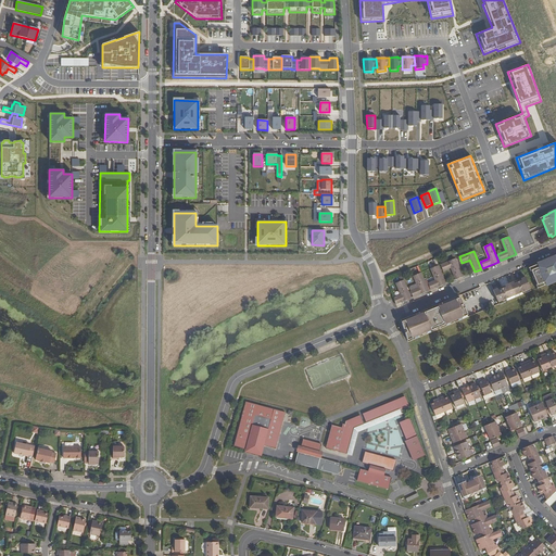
[(541,287),(555,279),(555,256),(532,266),(533,269),(531,269),(538,286),(540,285),(541,287)]
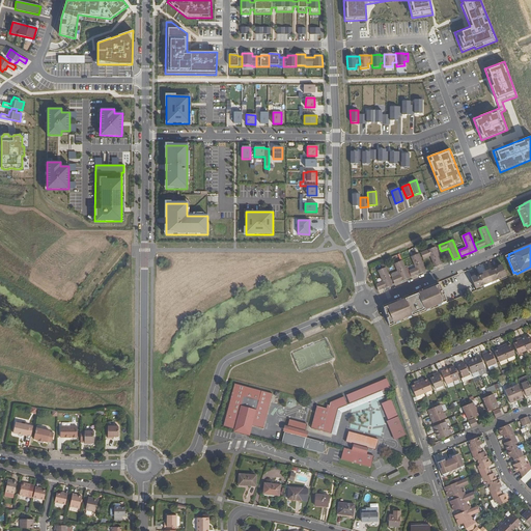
[(436,247),(422,252),(424,258),(430,256),(431,255),(437,267),(443,263),(436,247)]
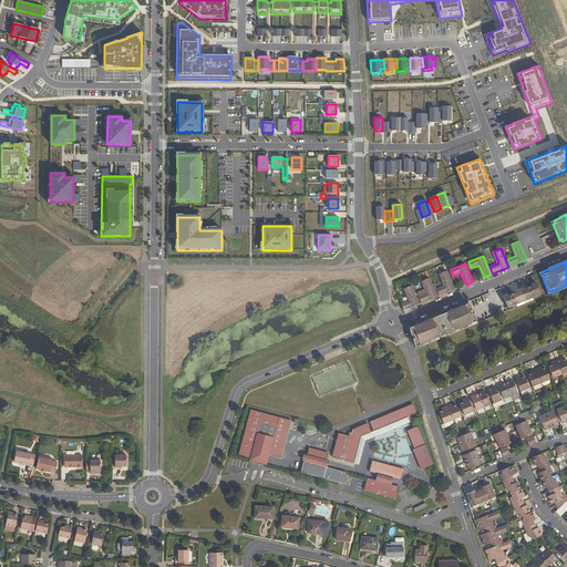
[(444,286),(436,289),(439,296),(455,289),(447,270),(441,274),(445,286),(444,286)]
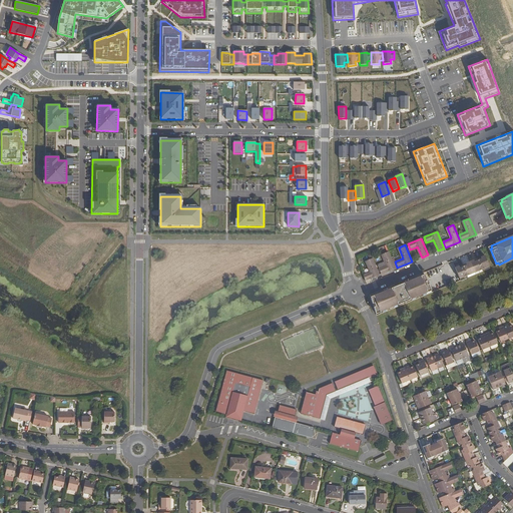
[(386,266),(379,269),(381,275),(396,269),(389,251),(383,254),(387,265),(386,266)]
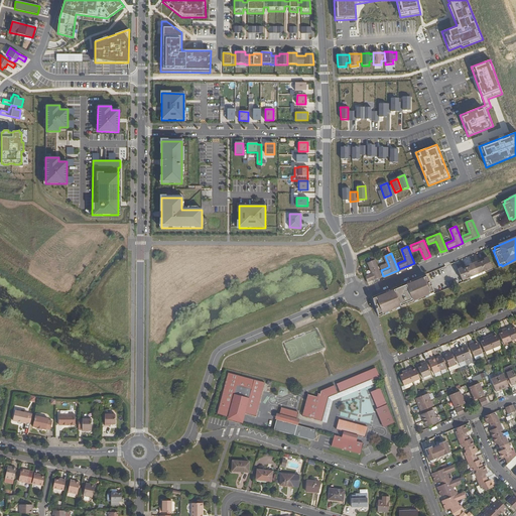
[(487,257),(480,260),(485,273),(493,270),(487,257)]
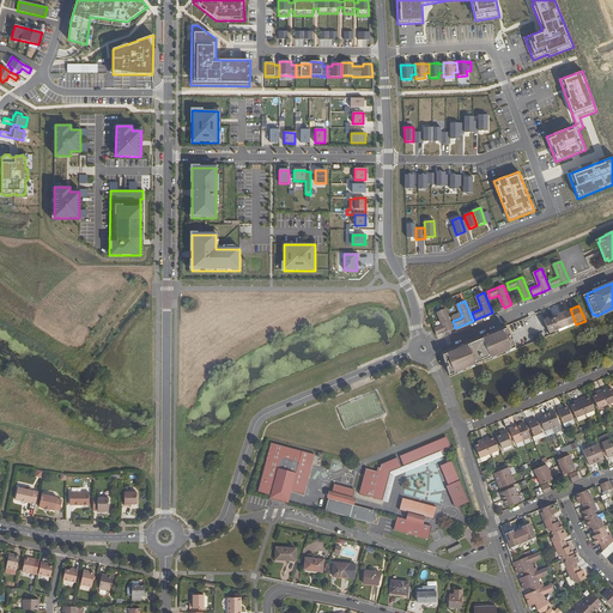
[(442,326),(434,328),(436,335),(454,328),(445,309),(438,311),(443,325),(442,326)]
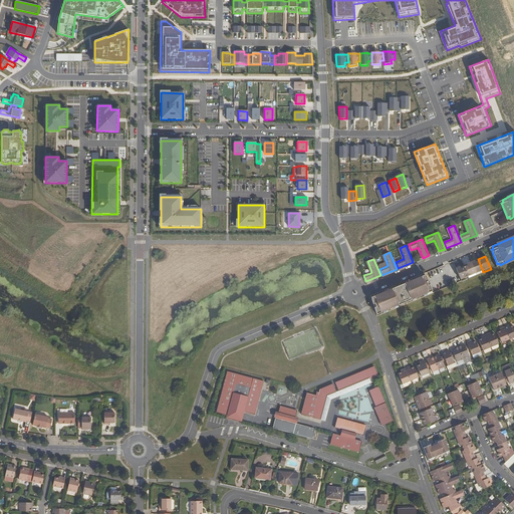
[(478,259),(471,262),(476,275),(483,272),(478,259)]
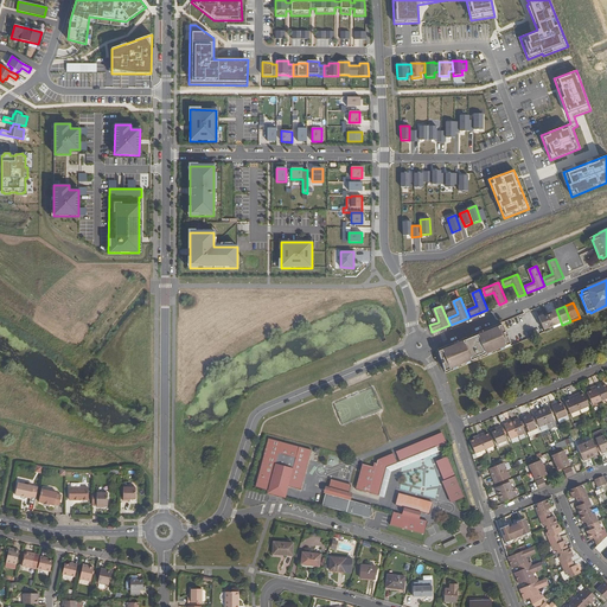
[(556,310),(547,313),(554,328),(562,325),(556,310)]
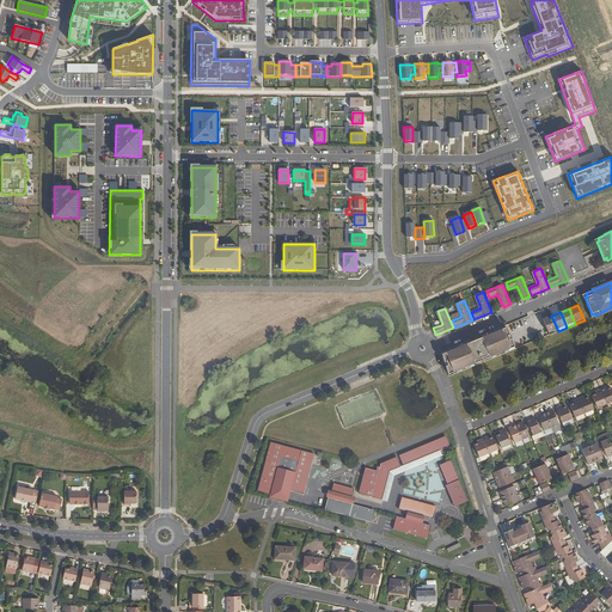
[(551,316),(543,319),(549,335),(558,331),(551,316)]
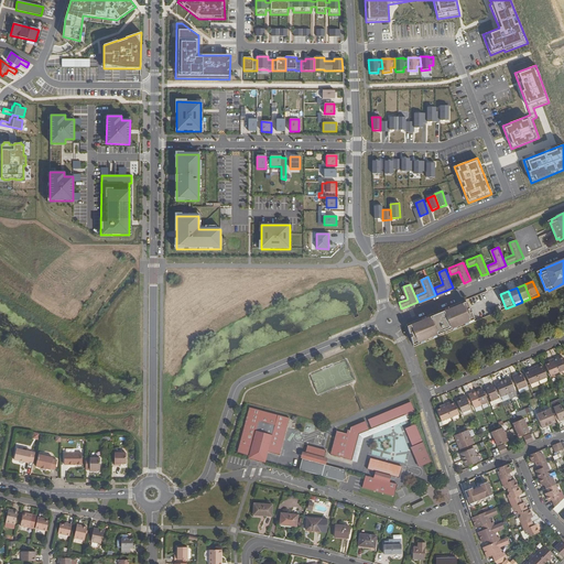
[(466,302),(407,326),(414,347),(475,322),(466,302)]
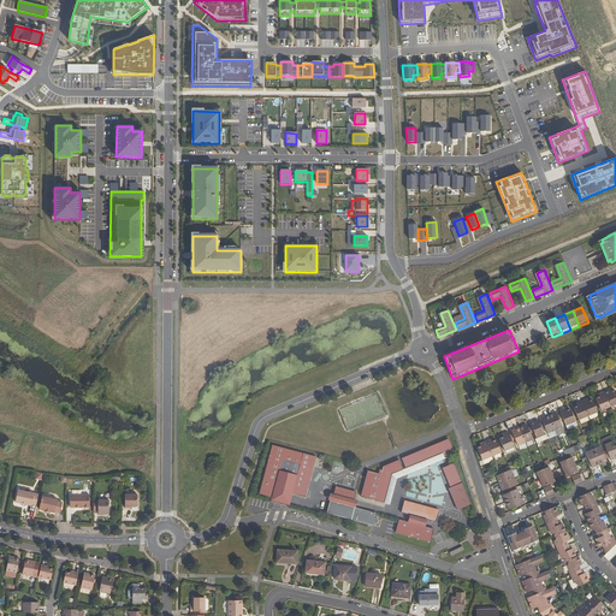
[(609,390),(604,392),(610,407),(615,404),(615,392),(615,390),(611,392),(609,392),(609,390)]
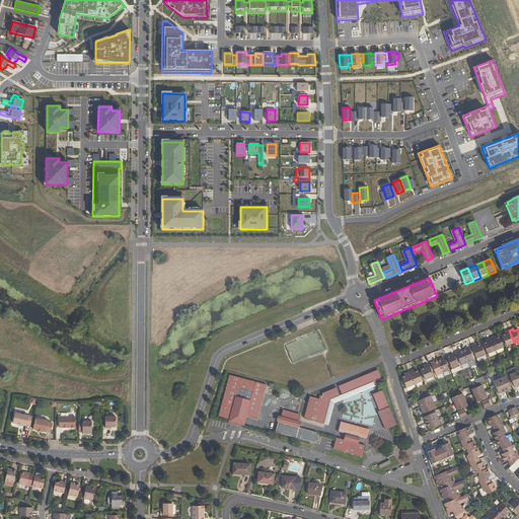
[(505,334),(502,336),(507,346),(514,343),(509,330),(506,331),(507,334),(505,334)]
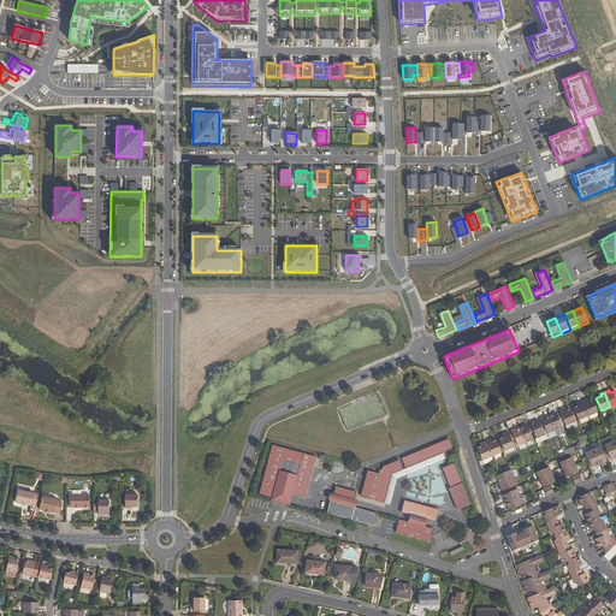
[(586,400),(582,401),(588,416),(598,412),(592,400),(588,401),(587,402),(586,400)]
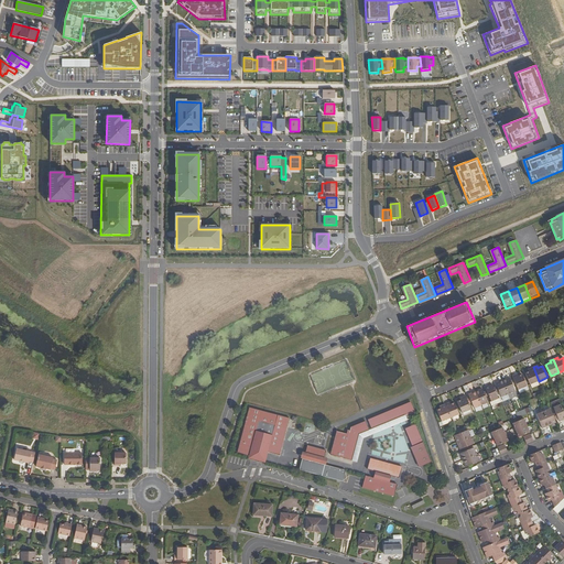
[(530,384),(539,381),(533,367),(529,369),(530,371),(529,371),(525,372),(530,384)]
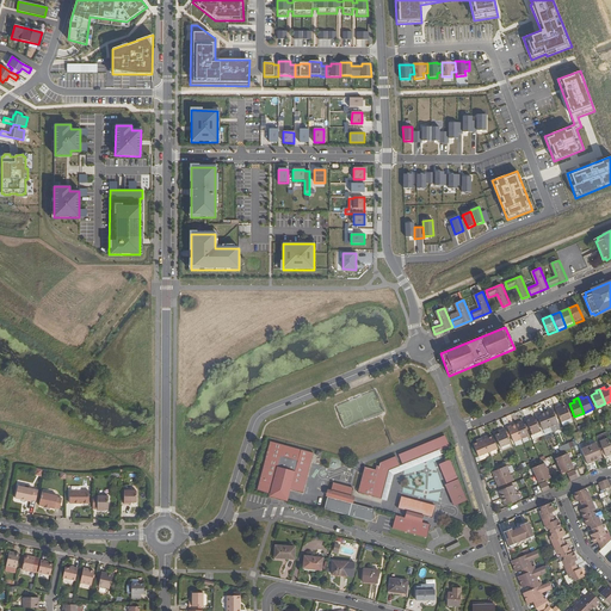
[(559,406),(555,407),(561,423),(571,418),(566,406),(561,407),(560,408),(559,406)]
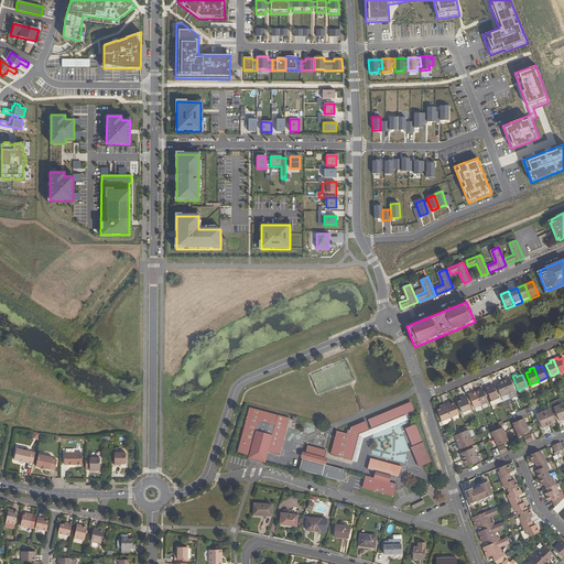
[(509,377),(502,380),(508,394),(514,391),(509,377)]
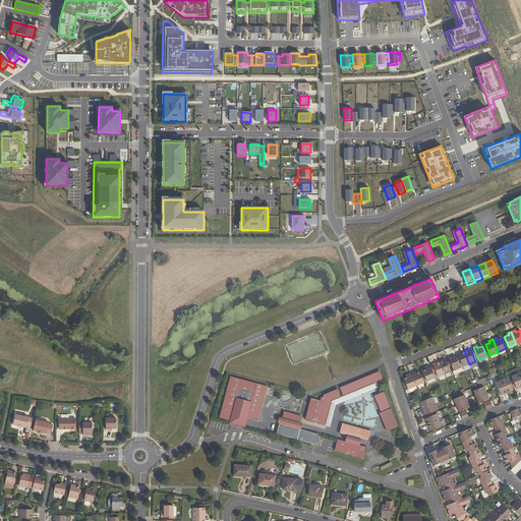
[(463,366),(469,364),(464,351),(458,354),(463,366)]
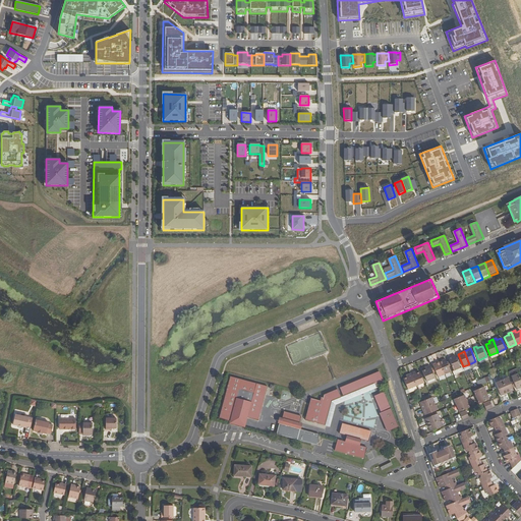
[(454,370),(460,368),(455,355),(449,357),(454,370)]
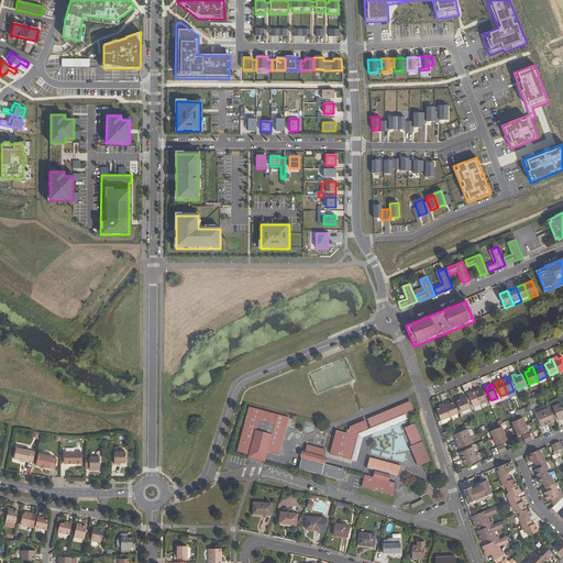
[(481,405),(487,401),(481,388),(474,390),(481,405)]
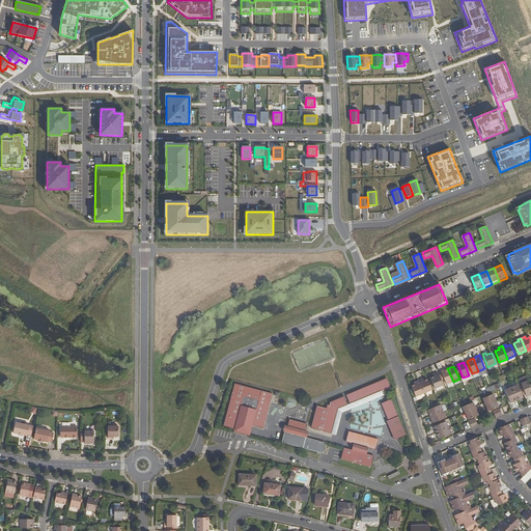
[(447,368),(441,371),(446,385),(453,382),(447,368)]
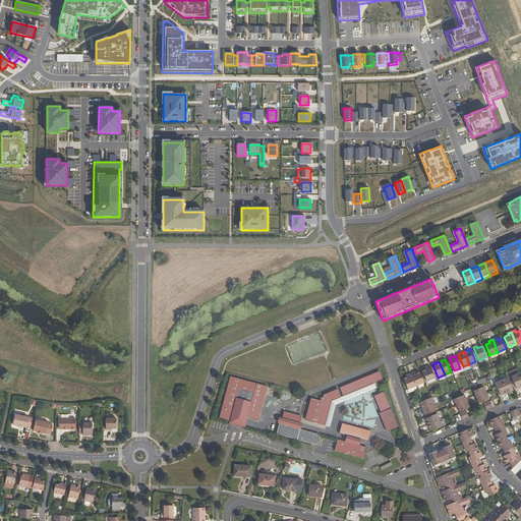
[(426,382),(435,378),(429,365),(426,366),(427,368),(425,369),(422,370),(426,382)]
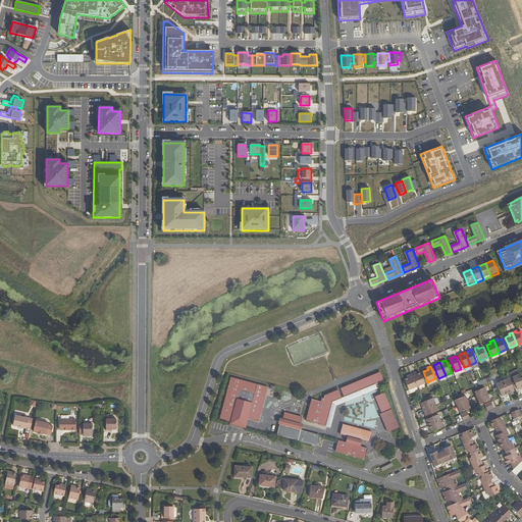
[(380,372),(342,388),(345,398),(374,385),(384,381),(380,372)]
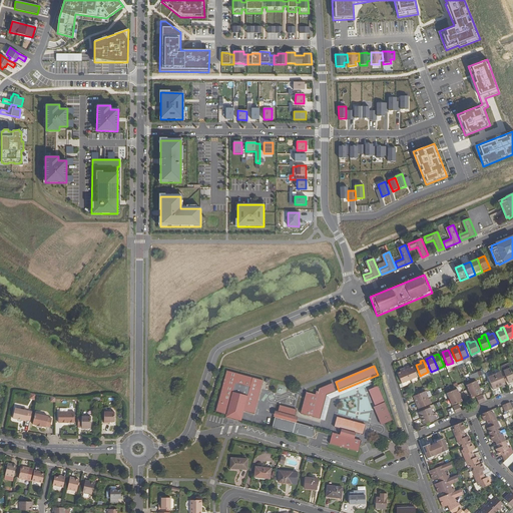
[(408,367),(404,368),(410,380),(417,377),(413,367),(410,368),(409,368),(408,367)]
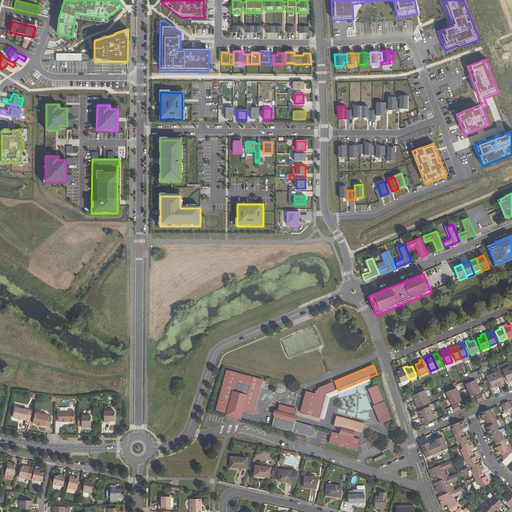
[(401,382),(409,379),(403,367),(400,368),(401,370),(400,371),(396,372),(401,383),(401,382)]
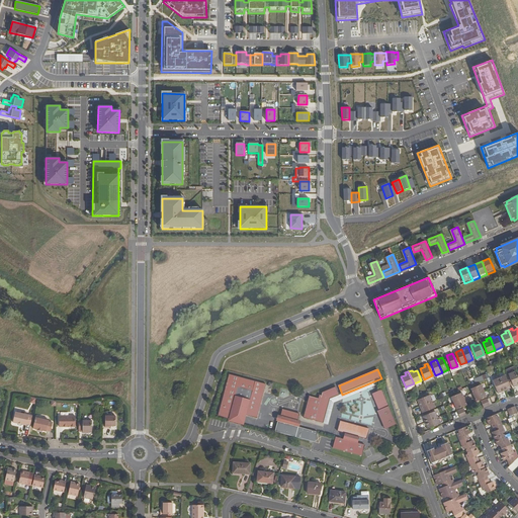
[(517,379),(514,371),(508,374),(514,386),(517,384),(517,379)]
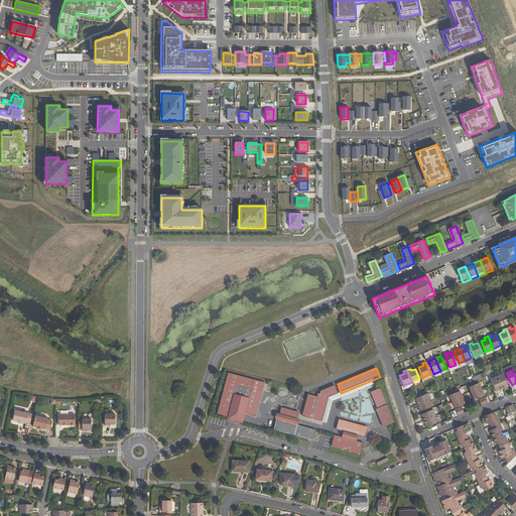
[(217,414),(228,417),(230,409),(243,413),(256,416),(264,383),(228,374),(217,414)]
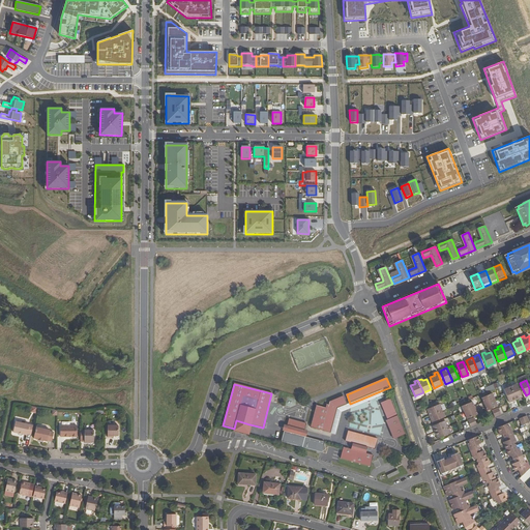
[(517,384),(510,386),(516,400),(523,398),(517,384)]
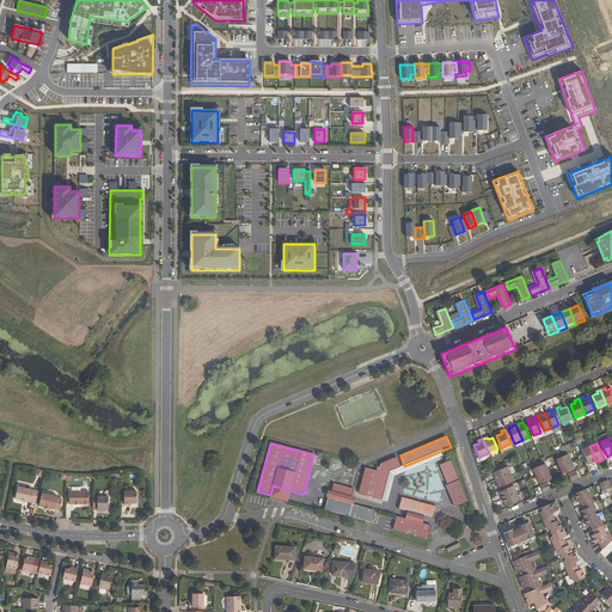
[(589,446),(582,450),(588,465),(595,461),(589,446)]
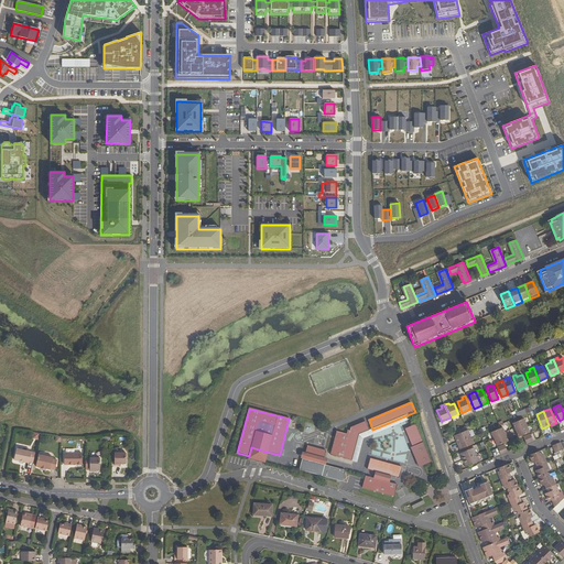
[(407,421),(404,416),(372,430),(369,431),(359,435),(353,461),(357,462),(364,438),(407,421)]
